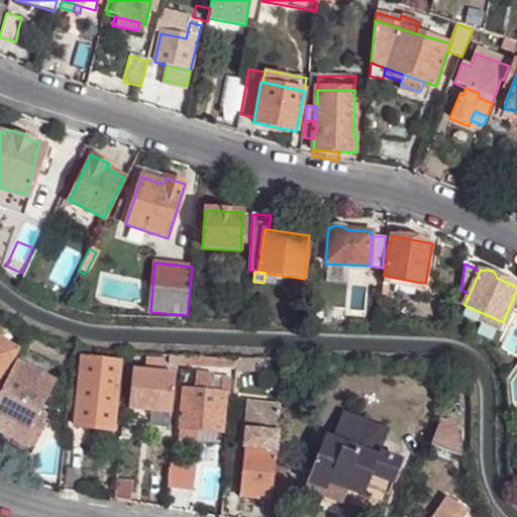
[(275,279),(276,275),(265,273),(264,283),(275,285),(275,279)]
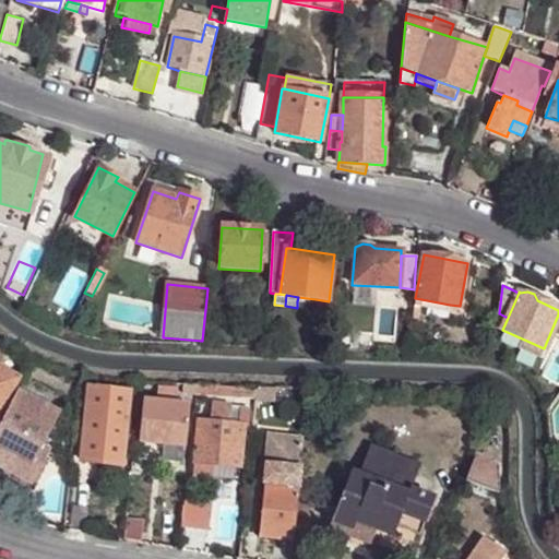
[(448,312),(450,305),(421,299),(420,306),(448,312)]
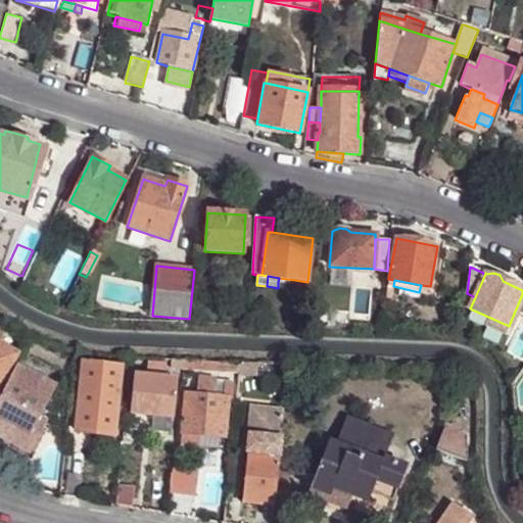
[(505,335),(509,326),(470,308),(467,317),(505,335)]
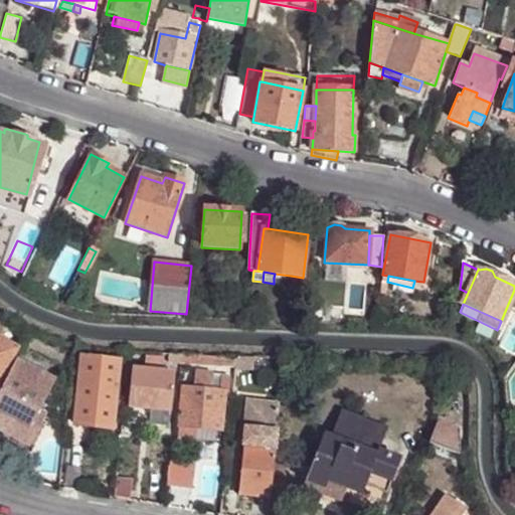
[(0,338),(0,380),(17,348),(0,338)]
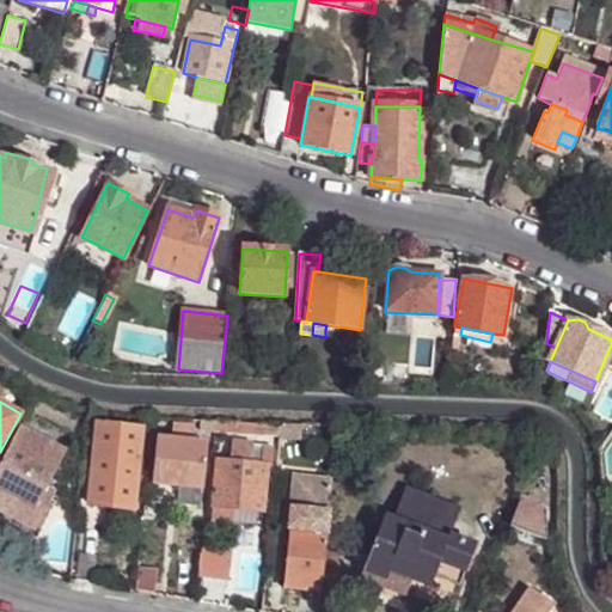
[(300,426),(281,424),(280,436),(280,440),(299,442),(300,426)]
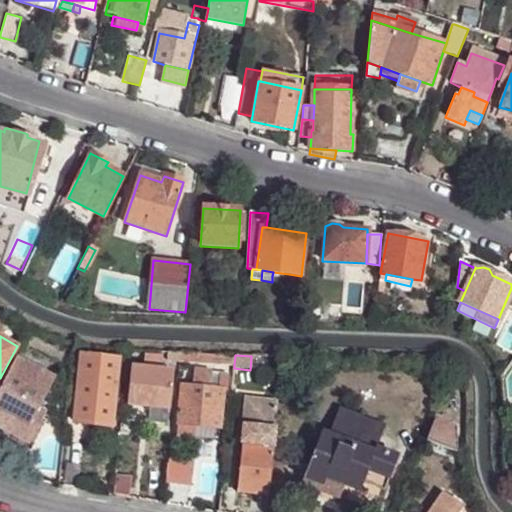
[(54,377),(16,357),(0,387),(0,429),(0,430),(4,423),(31,438),(44,412),(37,408),(54,377)]
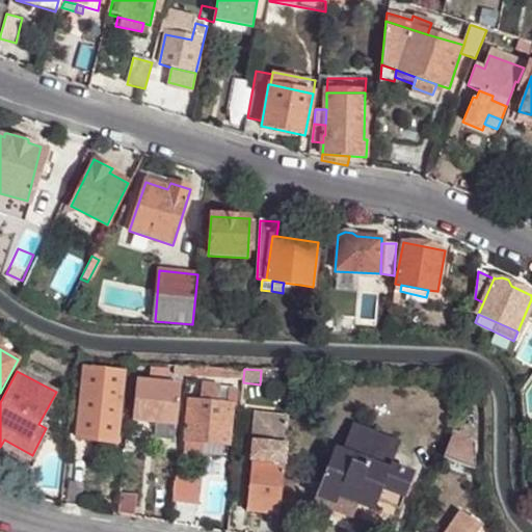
[(85,371),(82,396),(120,399),(122,375),(85,371)]
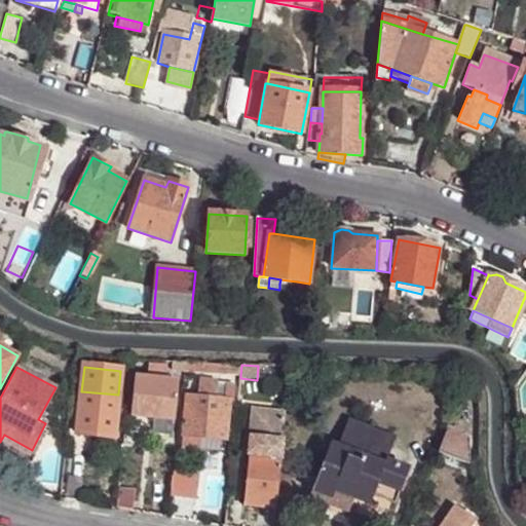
[(174,420),(178,382),(135,377),(129,416),(174,420)]
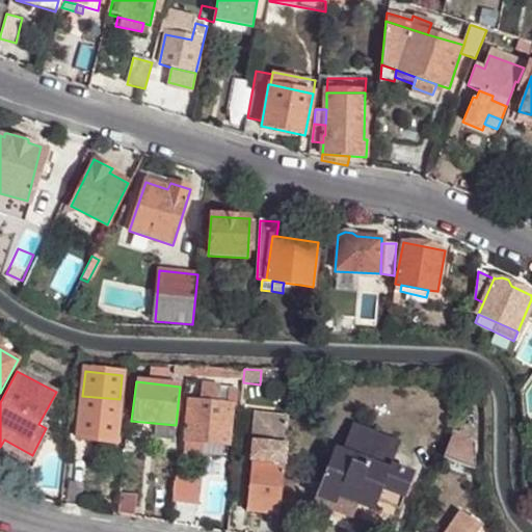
[(201,384),(197,402),(232,406),(234,406),(236,392),(217,390),(217,388),(201,384)]
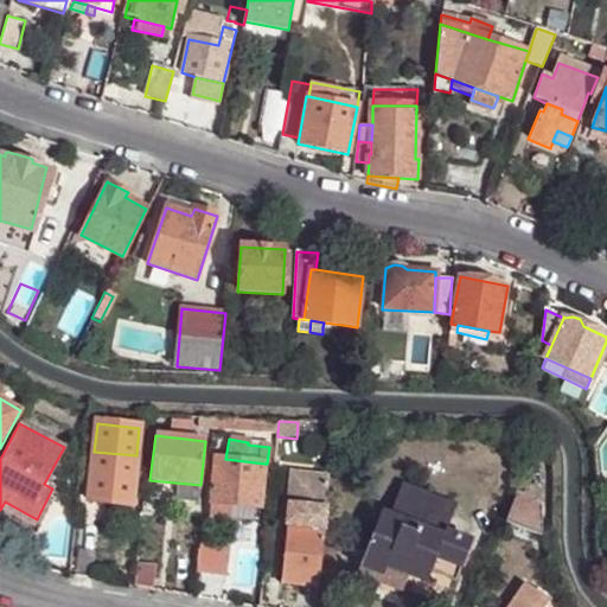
[(136,455),(94,452),(88,502),(131,506),(136,455)]
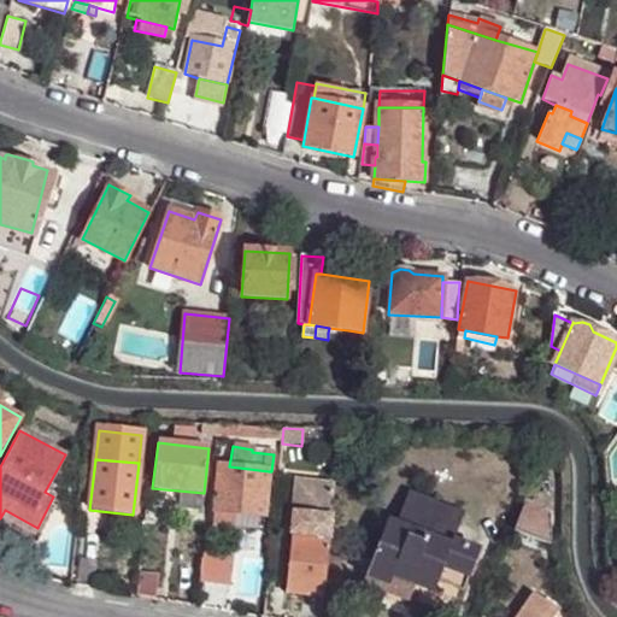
[(218,465),(213,510),(263,516),(269,471),(229,466),(218,465)]
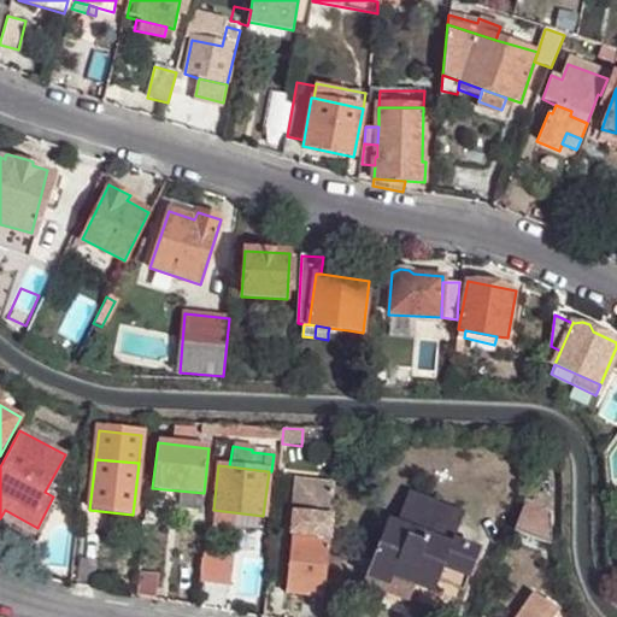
[(331,522),(335,482),(297,479),(293,512),(321,513),(321,521),(331,522)]
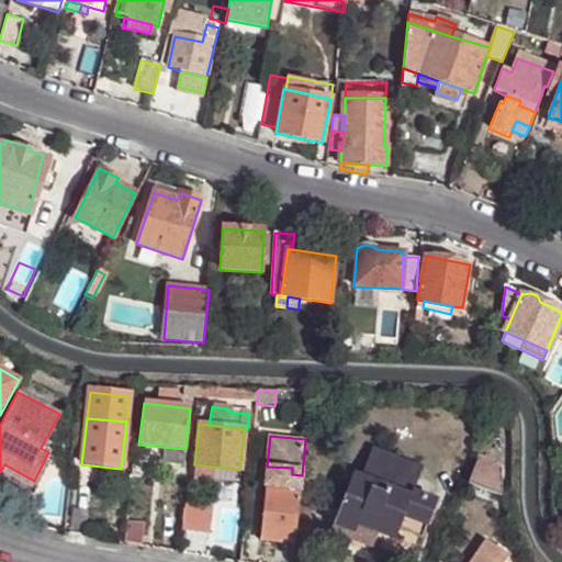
[(338,521),(379,535),(396,541),(405,518),(426,526),(436,498),(414,492),(423,465),(374,448),(363,475),(356,472),(338,521)]
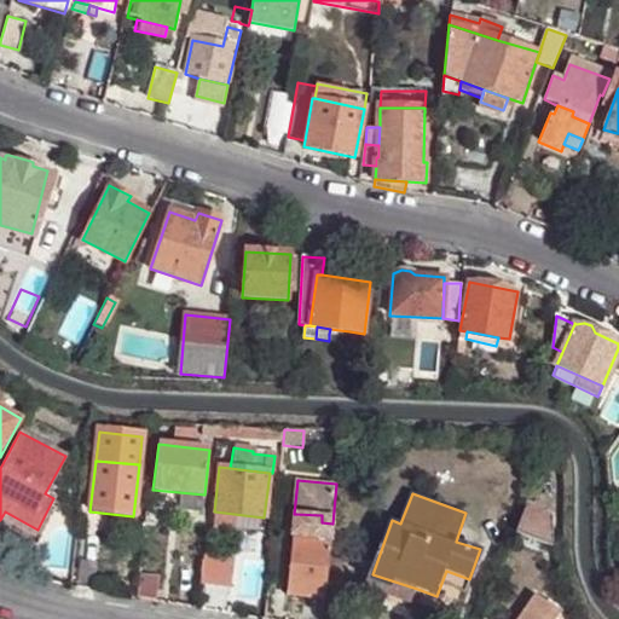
[(553,518),(525,507),(515,533),(545,545),(553,518)]
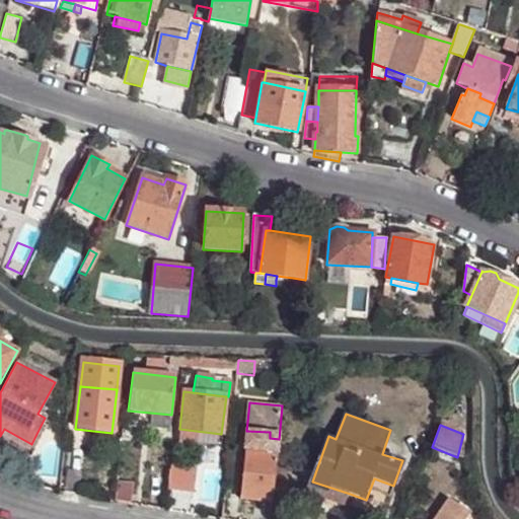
[(28,450),(31,444),(4,429),(0,436),(28,450)]
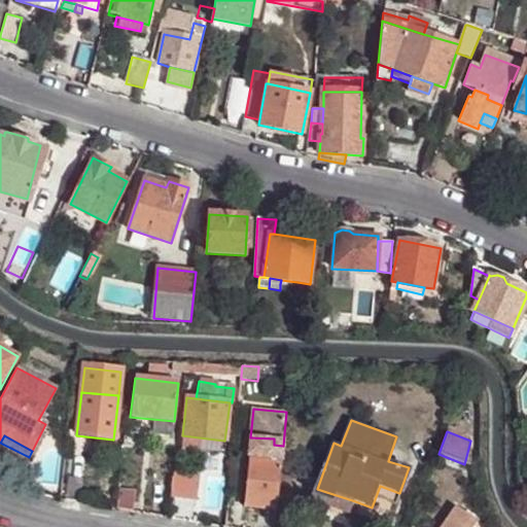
[(224,441),(182,435),(181,447),(223,453),(224,441)]
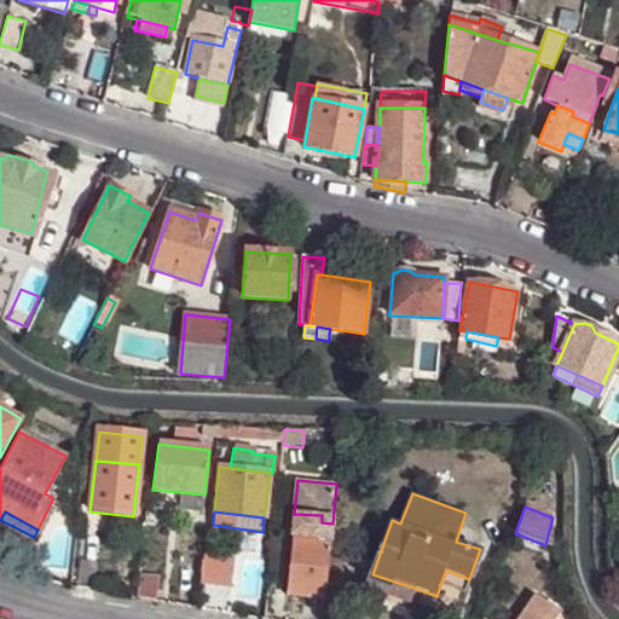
[(331,539),(333,524),(322,522),(322,515),(294,514),(293,536),(294,536),(331,539)]
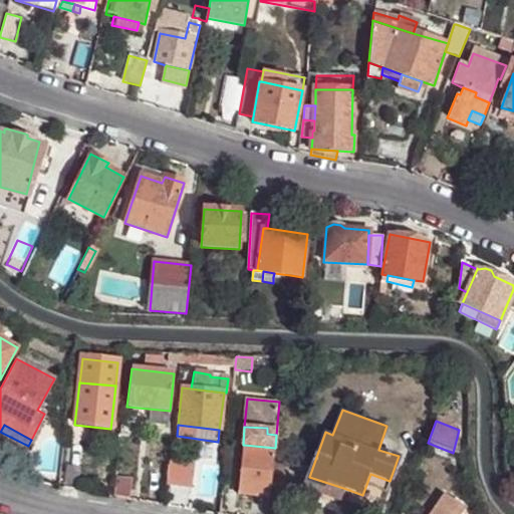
[(270,497),(275,448),(244,445),(239,494),(270,497)]
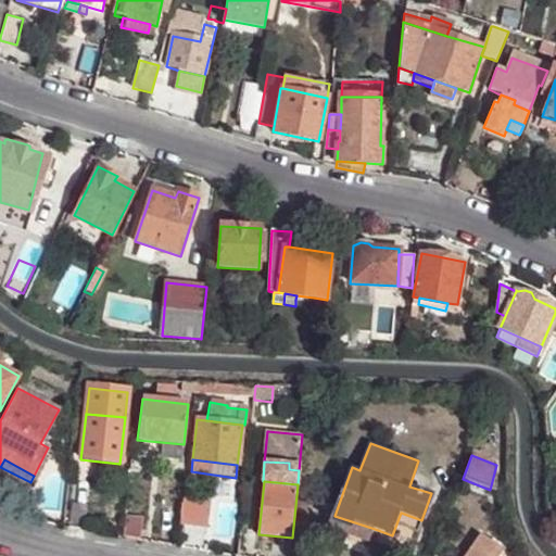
[(185,498),(185,493),(162,491),(162,500),(184,503),(185,498)]
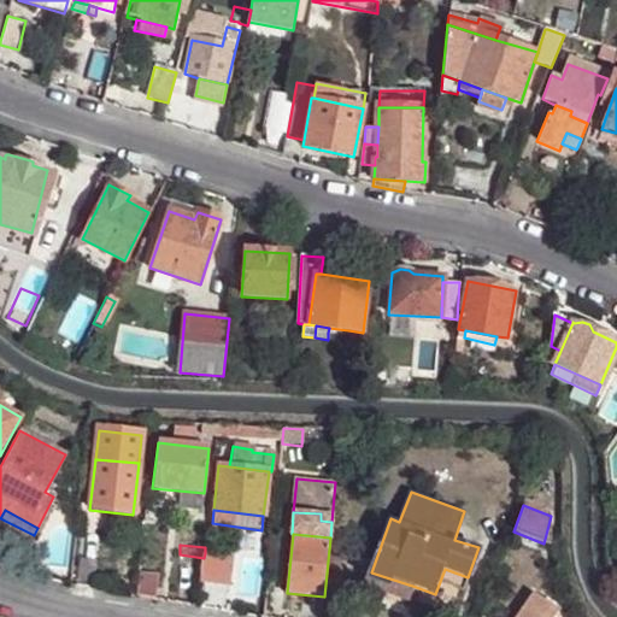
[(234,557),(205,553),(204,558),(201,582),(231,585),(234,557)]
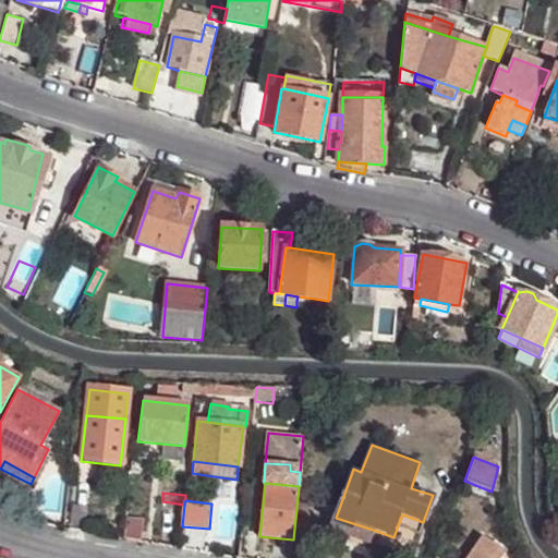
[(182,526),(184,505),(162,501),(159,529),(182,531),(182,526)]
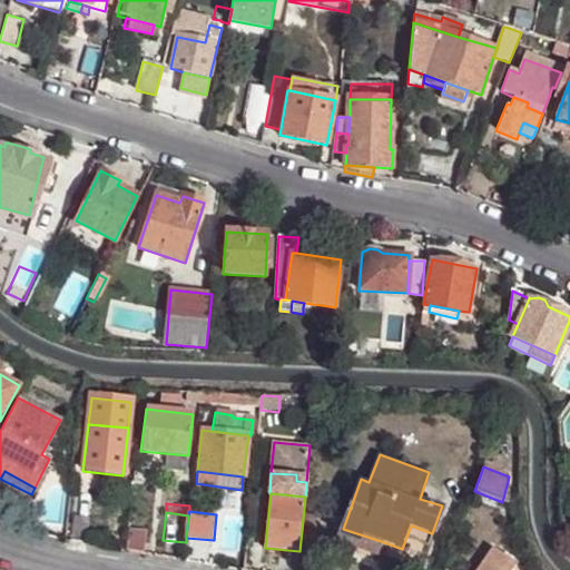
[(380,557),(384,542),(343,529),(337,542),(380,557)]
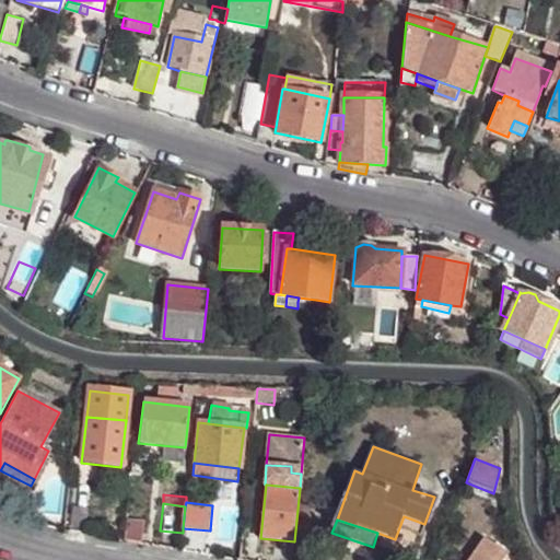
[(502,559),(508,552),(486,538),(470,559),(502,559)]
